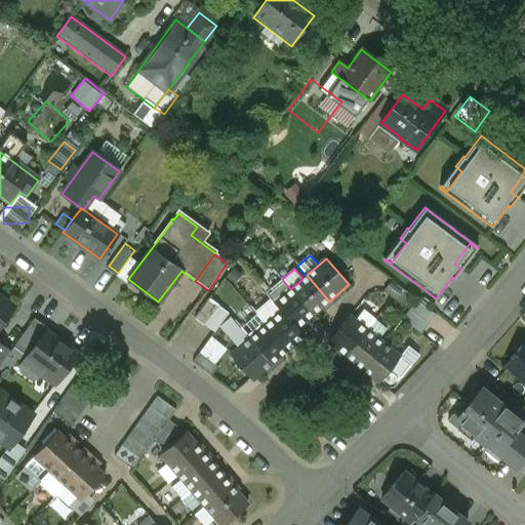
[(329,301),(307,275),(306,276),(303,279),(290,289),(313,315),(329,301)]
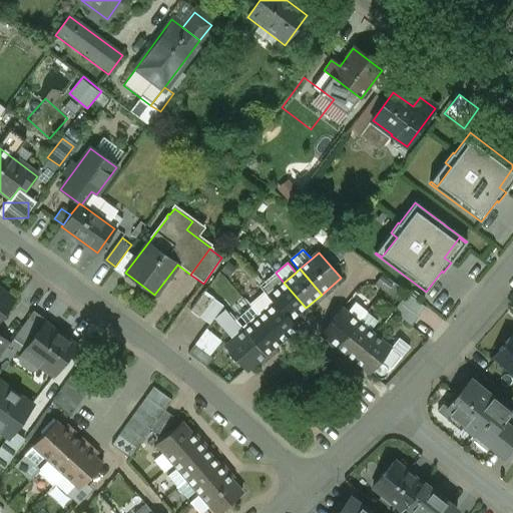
[(276,273),(265,283),(273,293),(284,283),(276,273)]
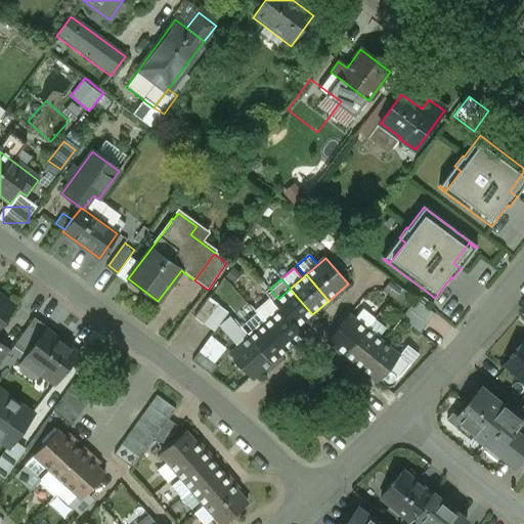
[(221,304),(233,289),(225,281),(213,297),(221,304)]
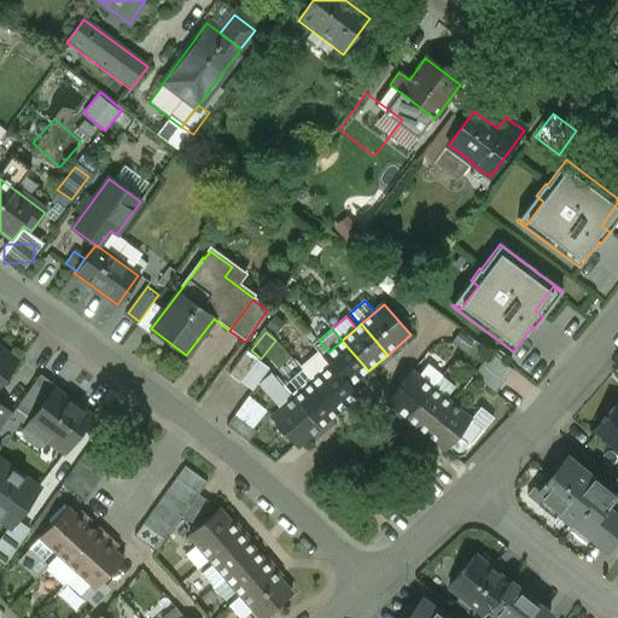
[(483,349),(460,332),(452,343),(474,360),(483,349)]
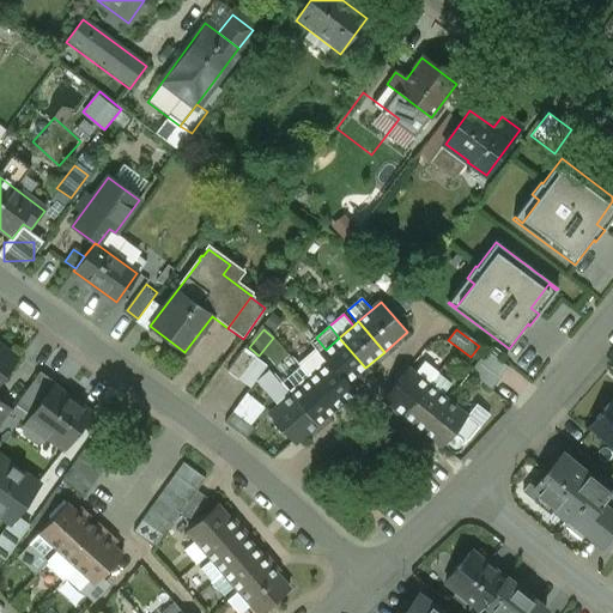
[(365,368),(339,338),(326,350),(321,353),(356,393),(356,392),(349,383),(365,368)]
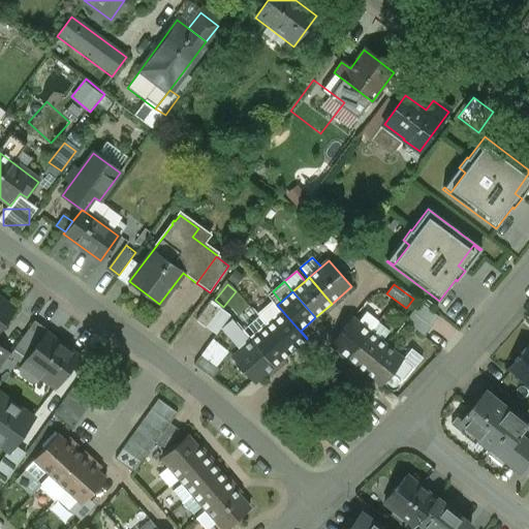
[(0,330),(14,311),(0,301),(0,330)]
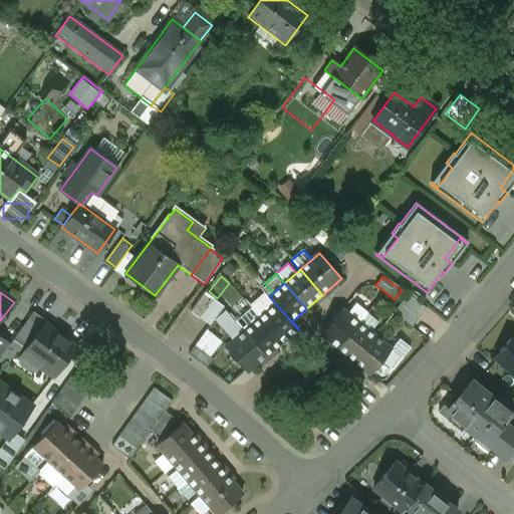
[(205,293),(191,311),(201,318),(215,300),(205,293)]
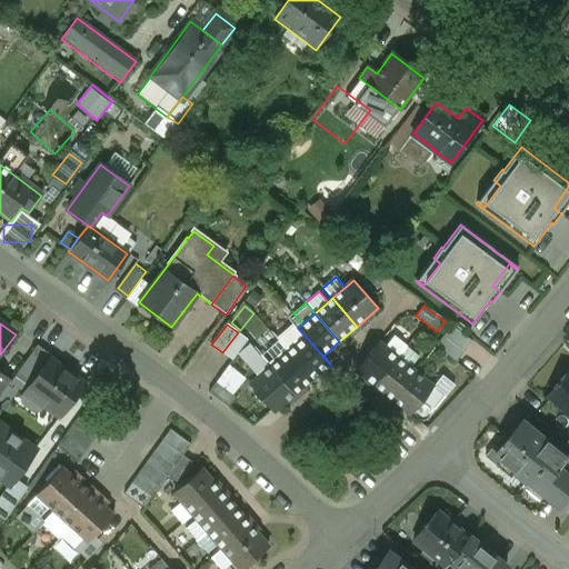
[(472,341),(451,326),(443,337),(465,352),(472,341)]
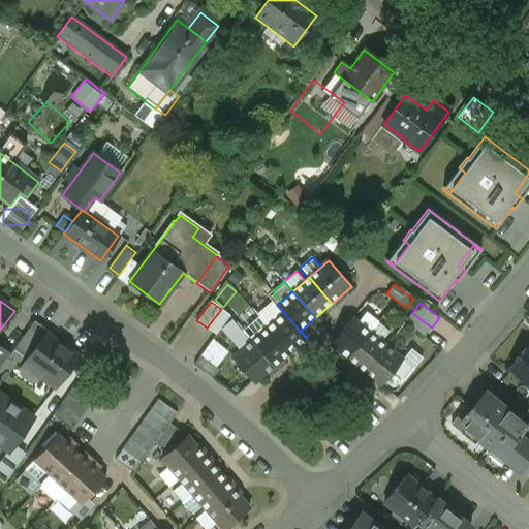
[(307,339),(277,305),(276,306),(283,313),(280,316),(268,327),(290,352),(307,339)]
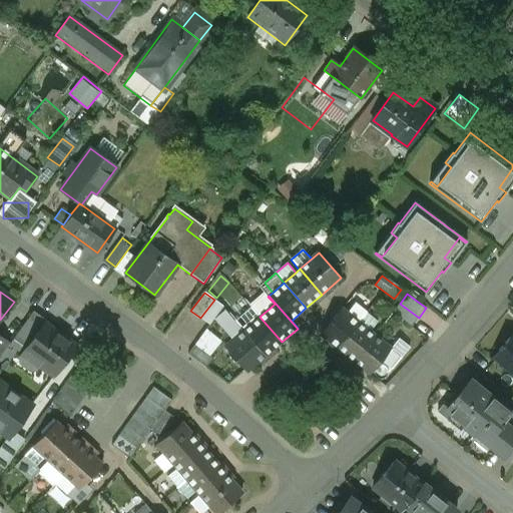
[(263,298),(251,308),(260,317),(272,307),(263,298)]
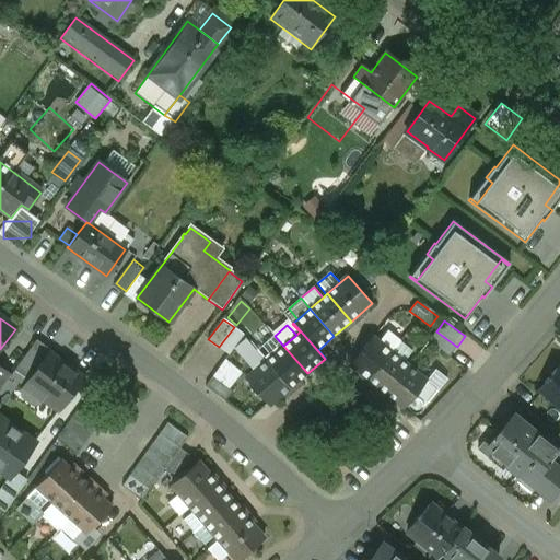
[(234,327),(219,347),(229,356),(244,335),(234,327)]
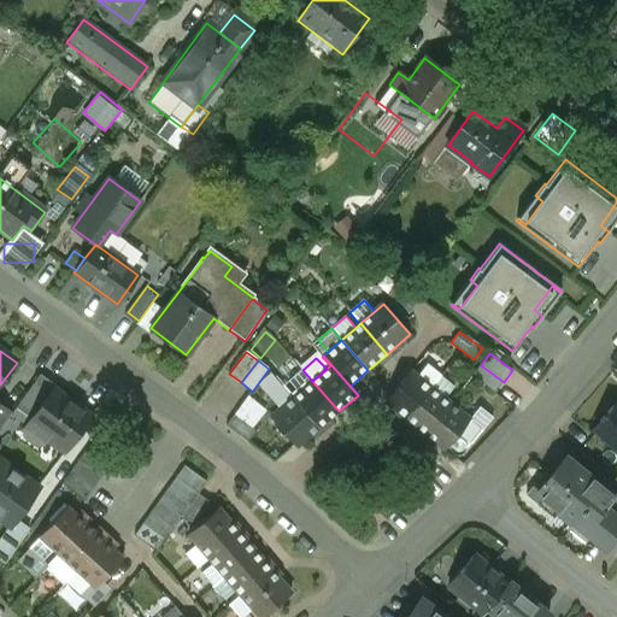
[(427,364),(417,376),(432,388),(441,376),(427,364)]
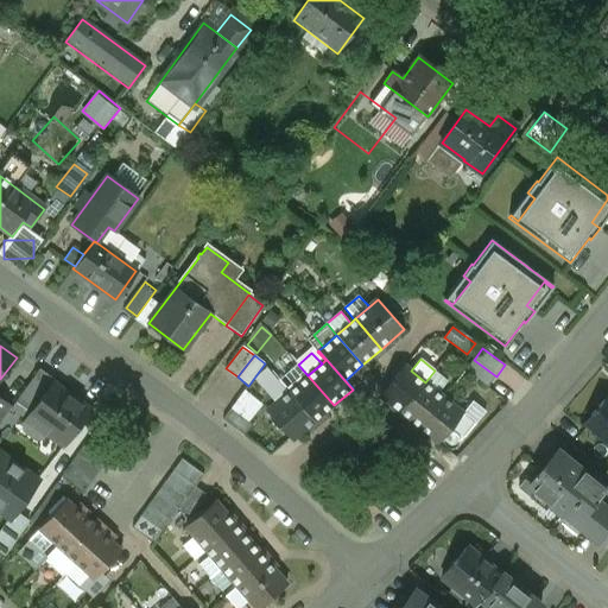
[(496,377),(474,360),(466,371),(487,387),(496,377)]
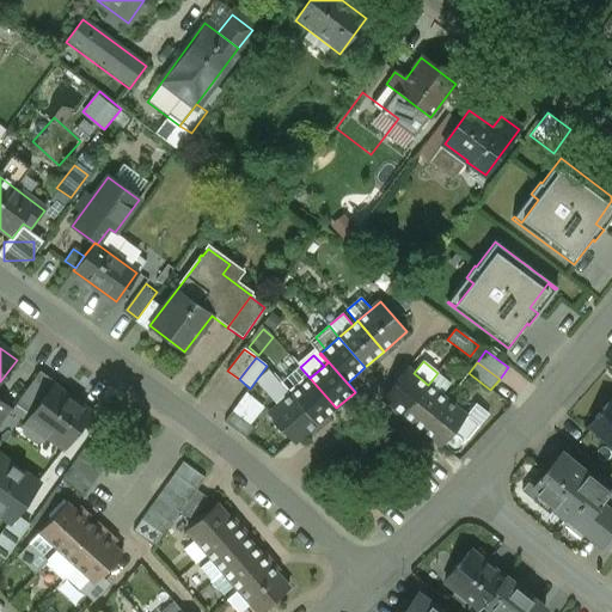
[(300,367),(286,379),(297,390),(310,378),(300,367)]
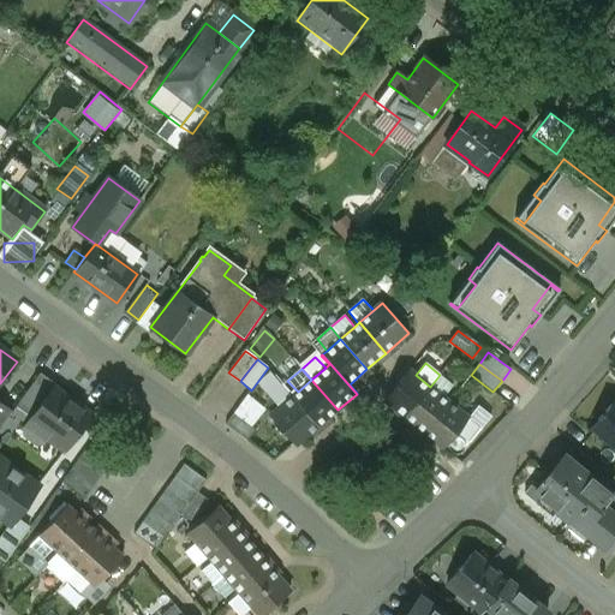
[(410,370),(384,401),(405,418),(430,387),(416,375),(410,370)]
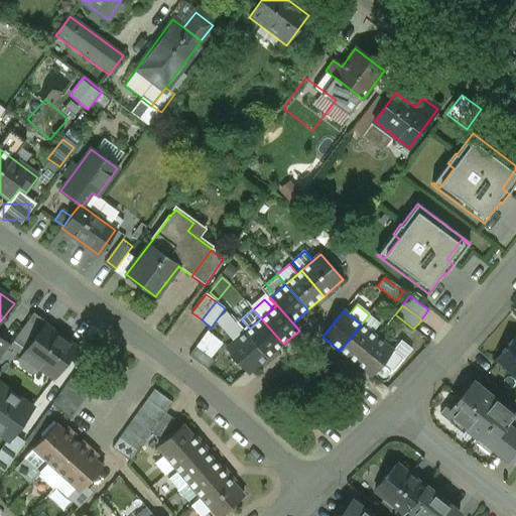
[(34,313),(11,346),(10,347),(22,356),(45,326),(47,323),(34,313)]
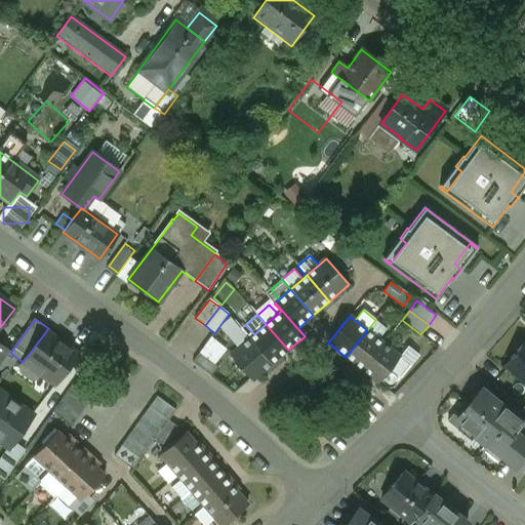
[(388,330),(375,320),(367,330),(379,339),(388,330)]
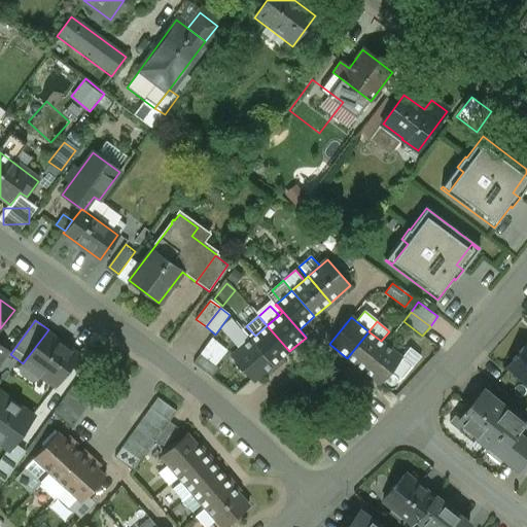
[(289,351),(267,325),(255,336),(251,339),(251,340),(274,365),(289,351)]
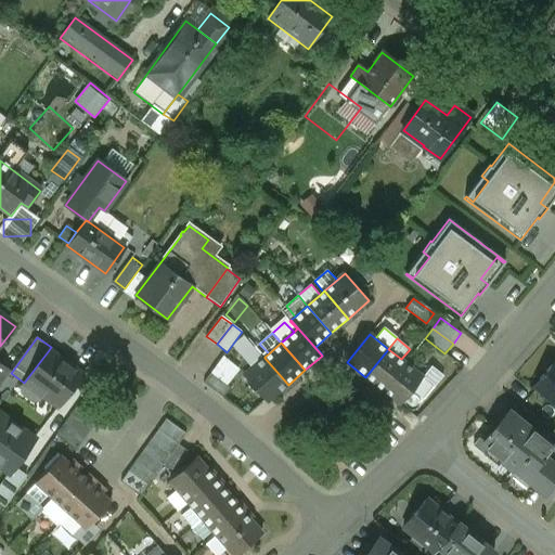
[(256,347),(243,358),(252,369),(265,358),(265,357),(256,347)]
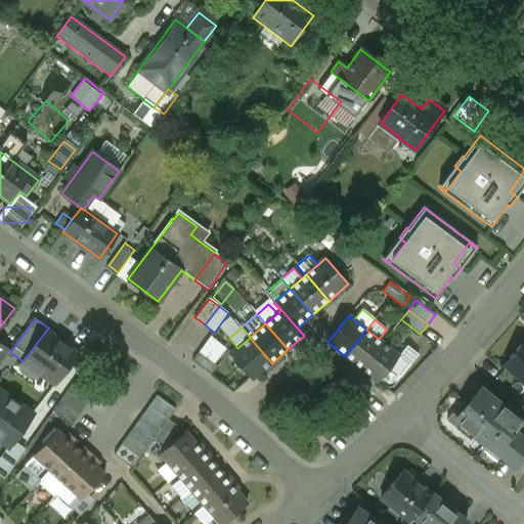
[(366,330),(345,356),(361,369),(383,343),(379,339),(366,330)]
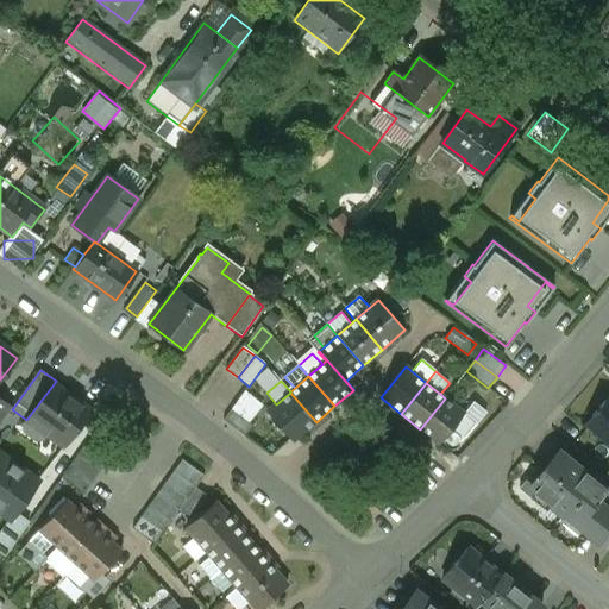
[(54,384),(26,420),(25,424),(26,431),(37,439),(45,438),(48,435),(64,447),(67,444),(68,445),(92,412),(54,384)]
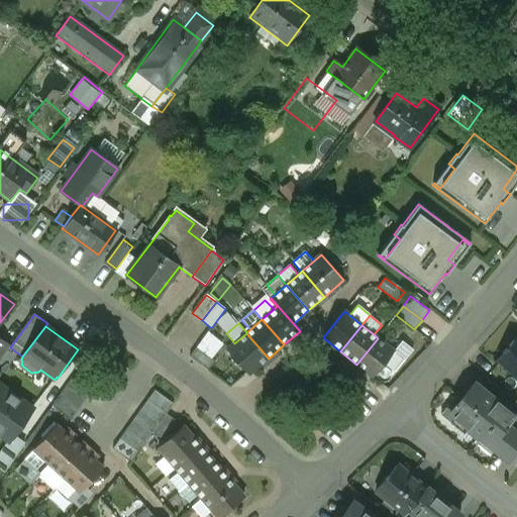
[(210,329),(198,346),(213,357),(226,341),(210,329)]
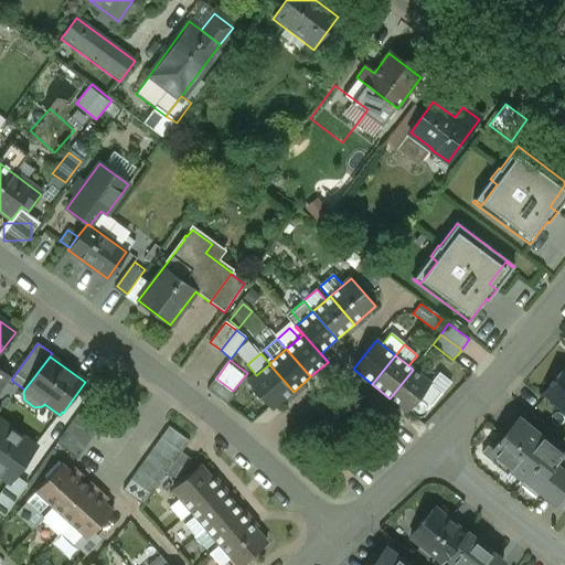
[(256,375),(248,382),(273,409),(294,392),(269,364),(256,375)]
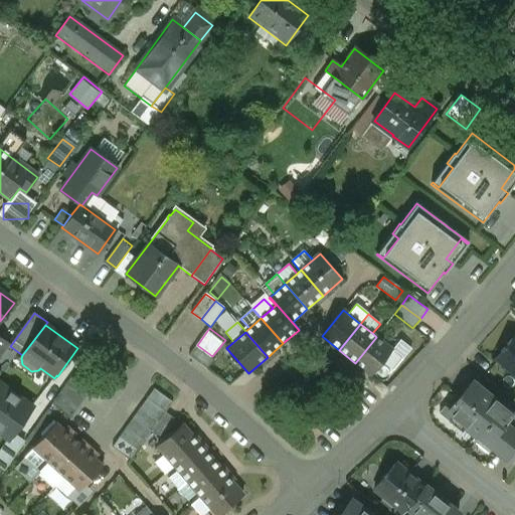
[(376,337),(355,363),(371,376),(382,362),(392,351),(392,350),(376,337)]
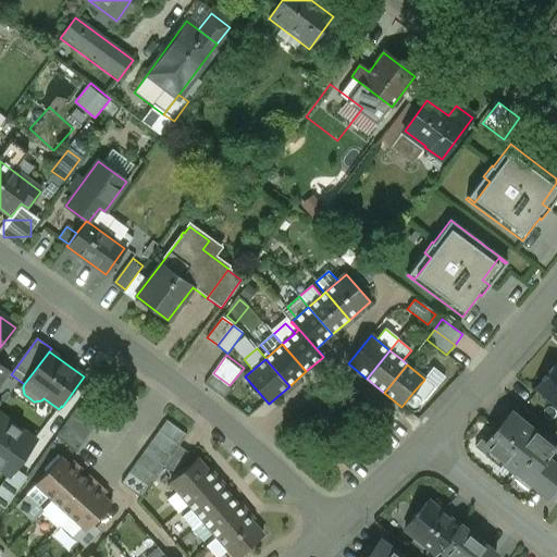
[(556,364),(537,387),(556,404),(556,364)]
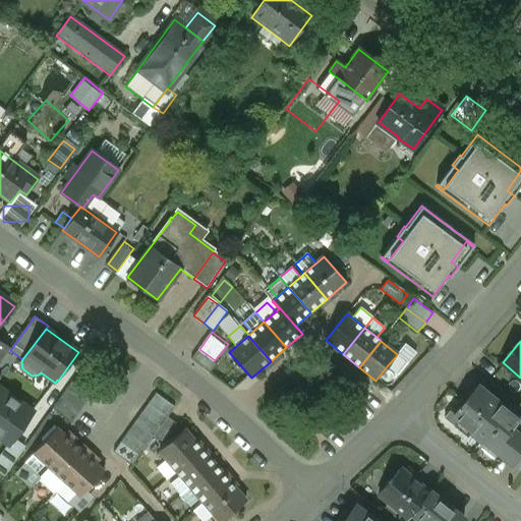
[(11,349),(0,342),(0,363),(10,350),(11,349)]
